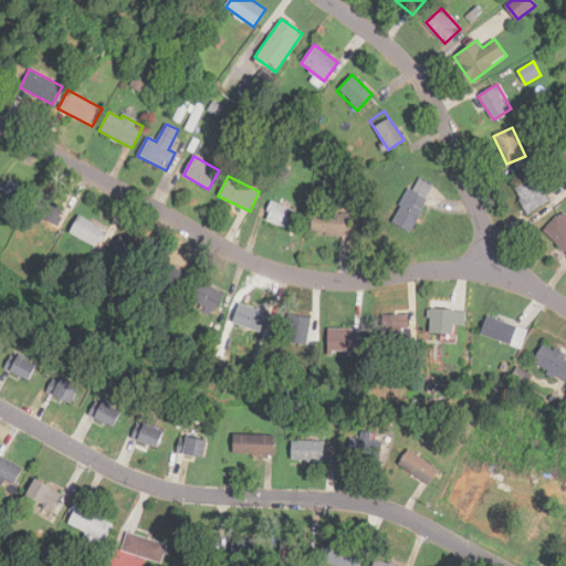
[(391,221),(409,231),(435,186),(417,176),(391,221)]
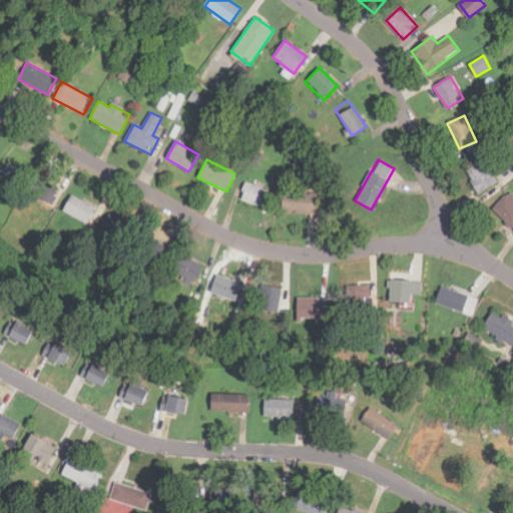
[(466,170),(477,193),(496,183),(484,160),(466,170)]
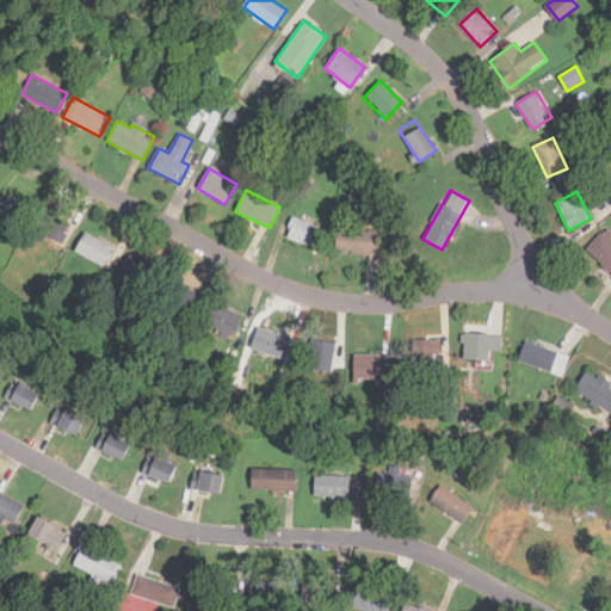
[(0,221),(6,226),(24,204),(12,195),(0,209),(0,221)]
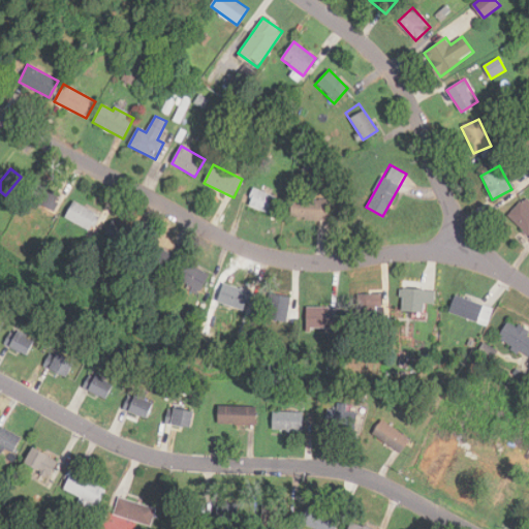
[(54,212),(63,195),(36,181),(27,196),(54,212)]
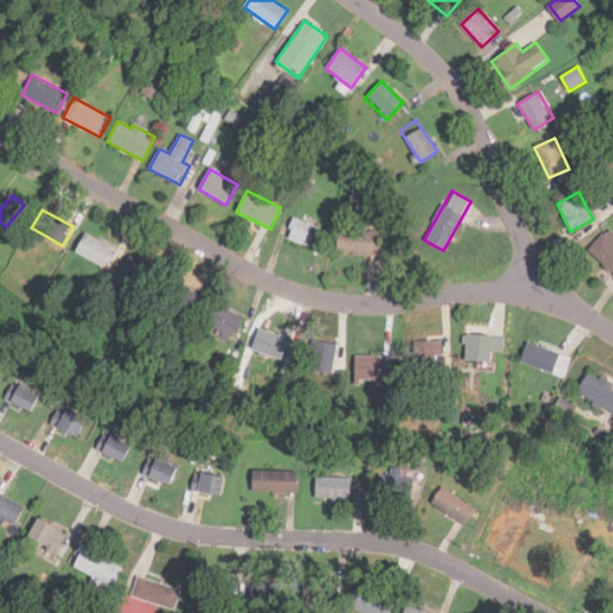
[(317,248),(322,226),(292,219),(287,240),(317,248)]
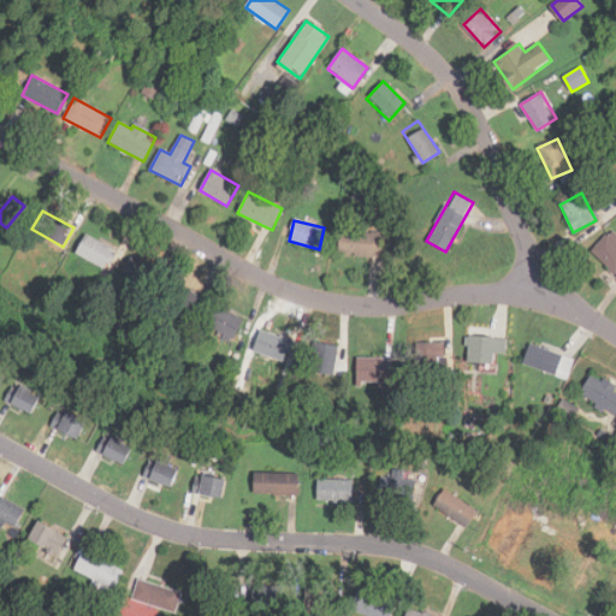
[(615,274),(615,273),(615,234),(612,230),(591,252),(615,274)]
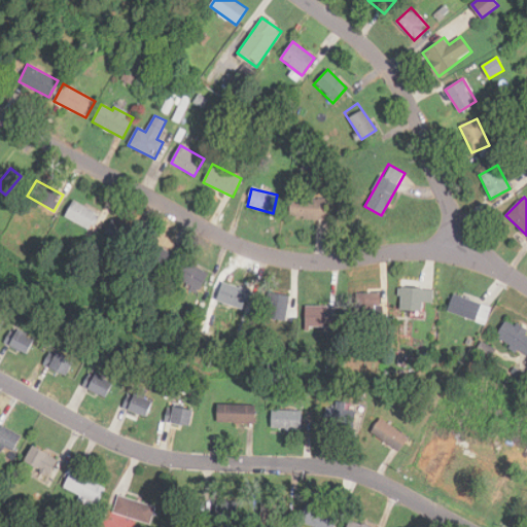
[(327,218),(327,199),(290,199),(290,218),(327,218)]
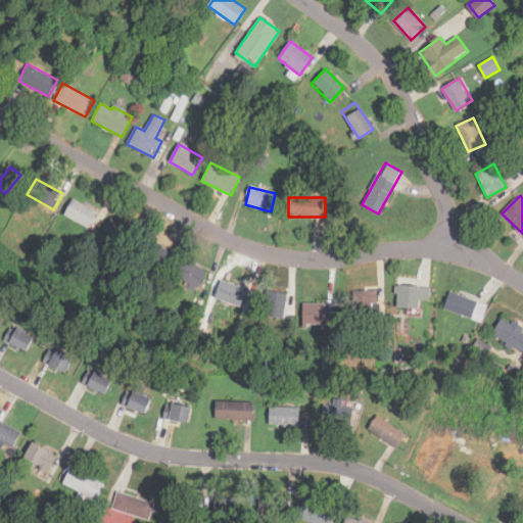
[(64,216),(89,229),(98,212),(73,199),(64,216)]
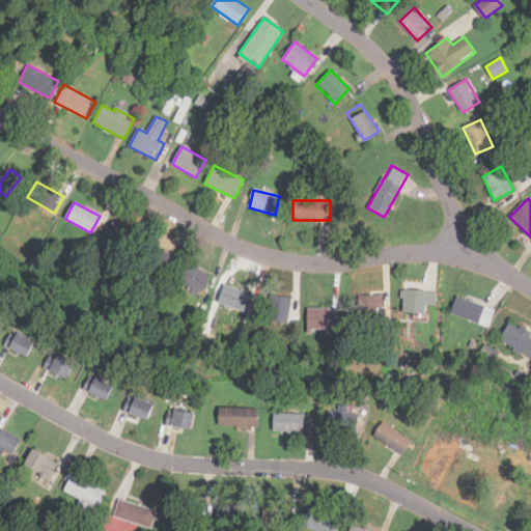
[(104,238),(126,249),(134,232),(112,222),(104,238)]
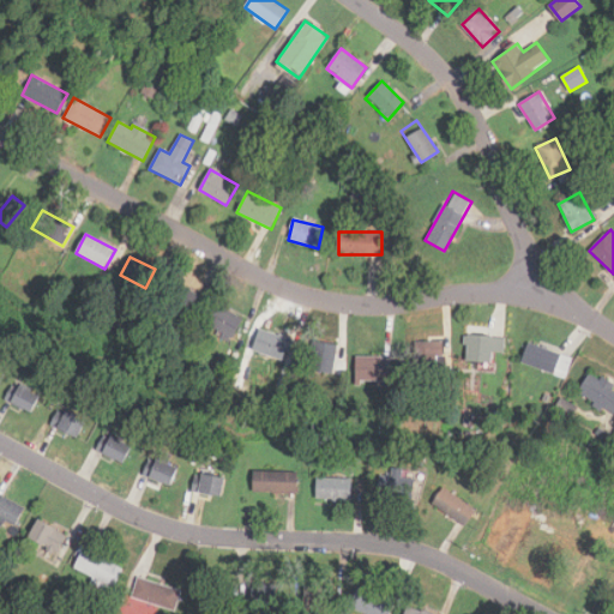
[(199,298),(172,278),(160,295),(187,315),(199,298)]
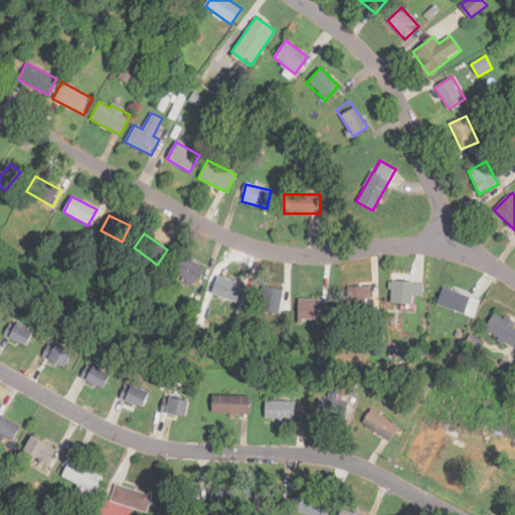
[(203,268),(181,254),(171,273),(193,285),(203,268)]
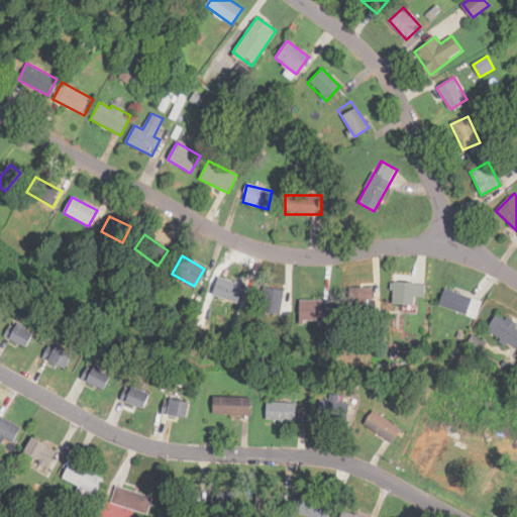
[(237,305),(243,284),(219,277),(212,298),(237,305)]
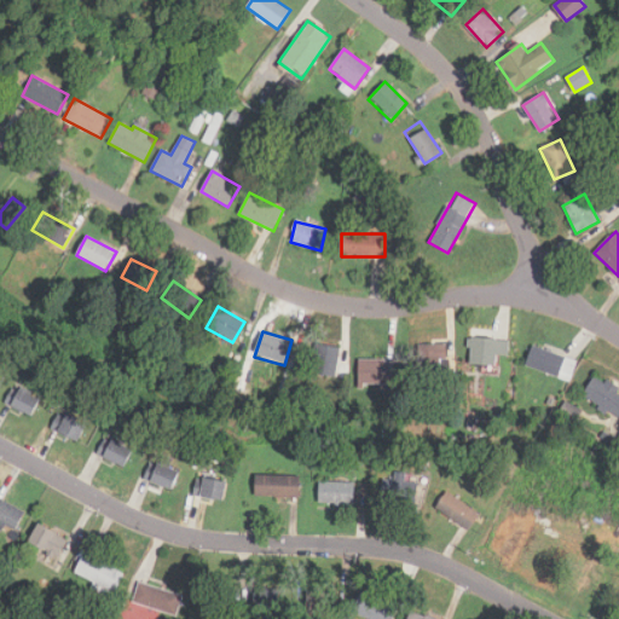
[(503,342),(473,335),(467,362),(497,369),(503,342)]
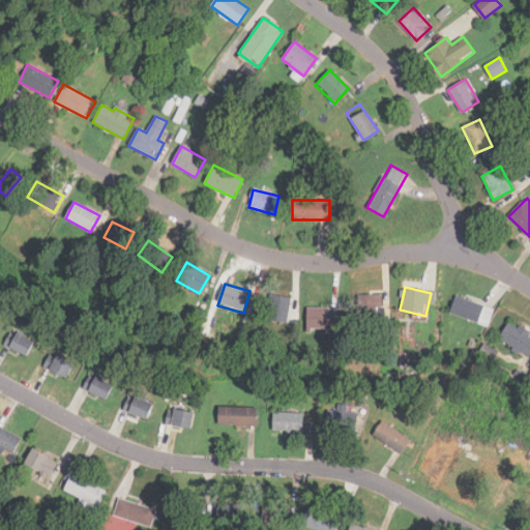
[(356,320),(383,320),(383,294),(356,294),(356,320)]
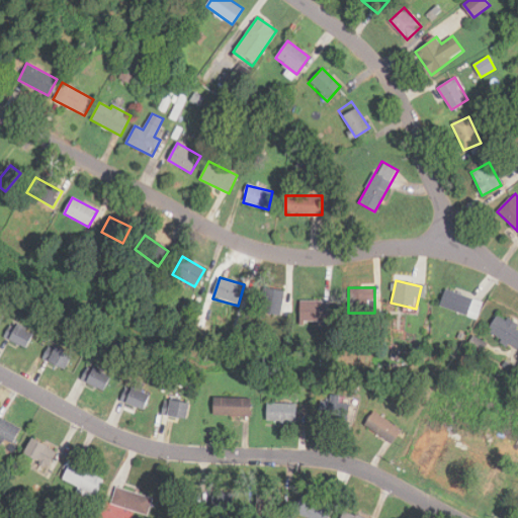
[(283,288),(261,288),(261,314),(283,314),(283,288)]
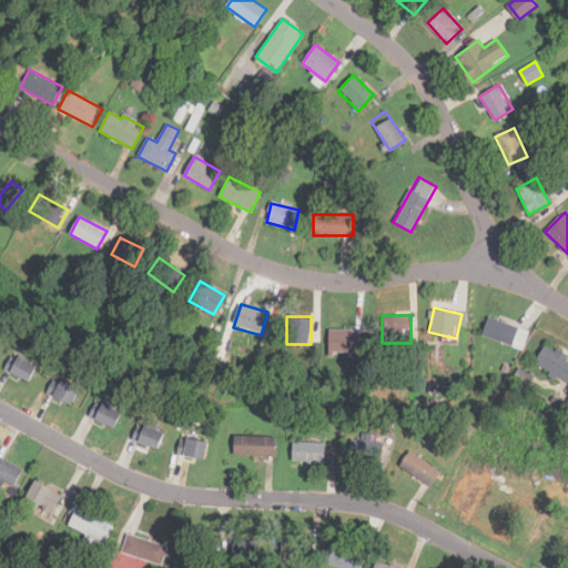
[(518,326),(488,316),(482,336),(513,345),(518,326)]
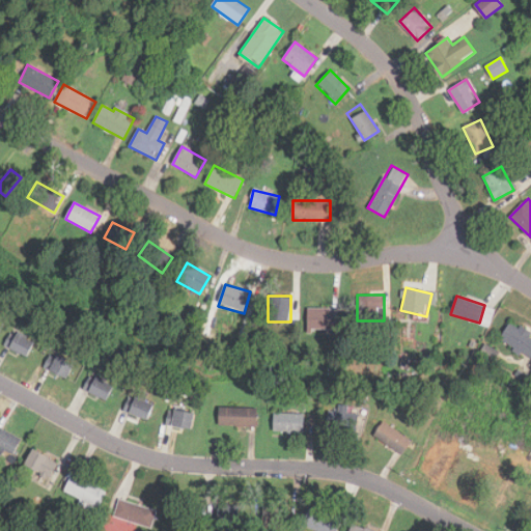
[(307,329),(337,329),(337,308),(307,308),(307,329)]
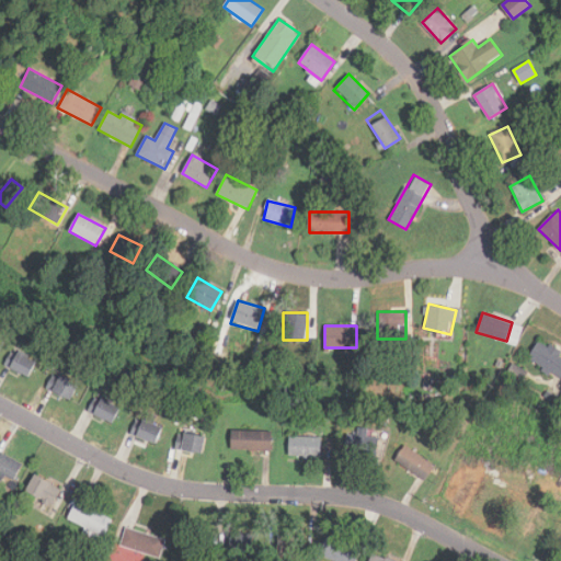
[(560,353),(538,341),(527,361),(560,378),(560,353)]
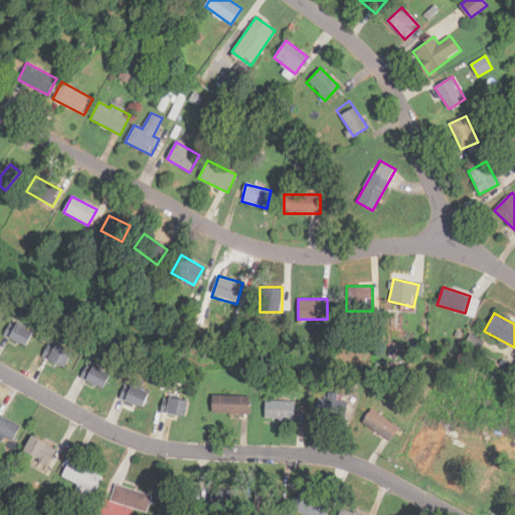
[(9,321),(2,336),(27,347),(34,334),(9,321)]
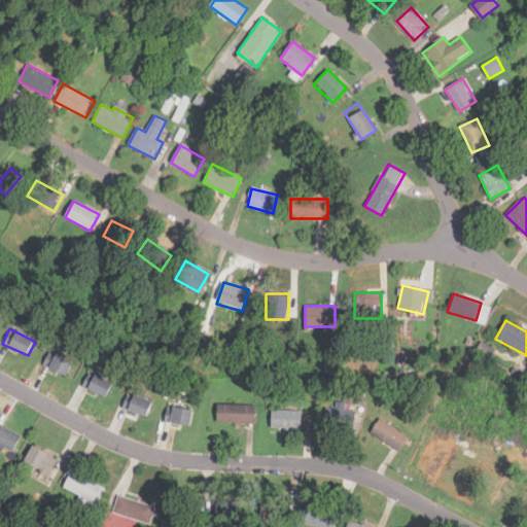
[(49,350),(42,364),(66,376),(73,360),(49,350)]
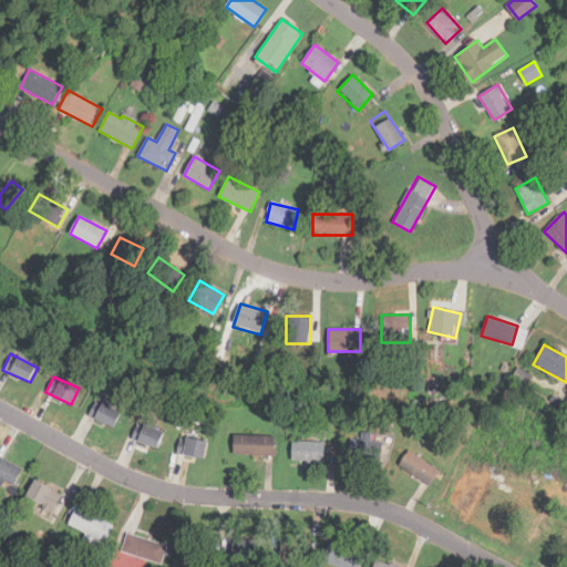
[(89,415),(114,430),(122,414),(98,400),(89,415)]
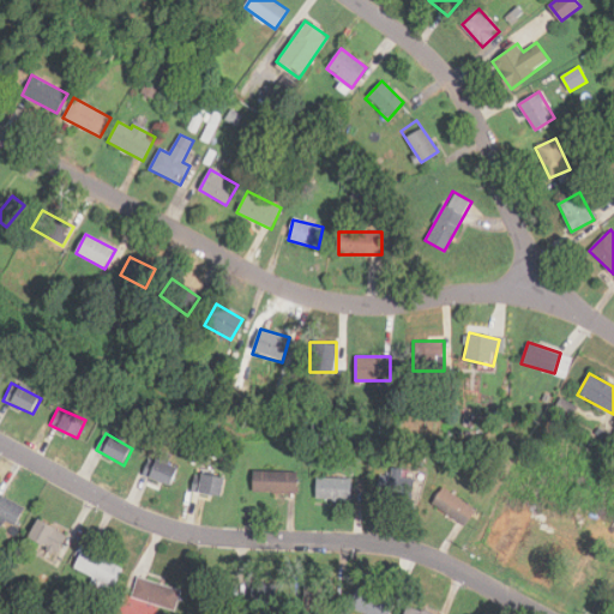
[(179,469),(151,457),(143,475),(172,487),(179,469)]
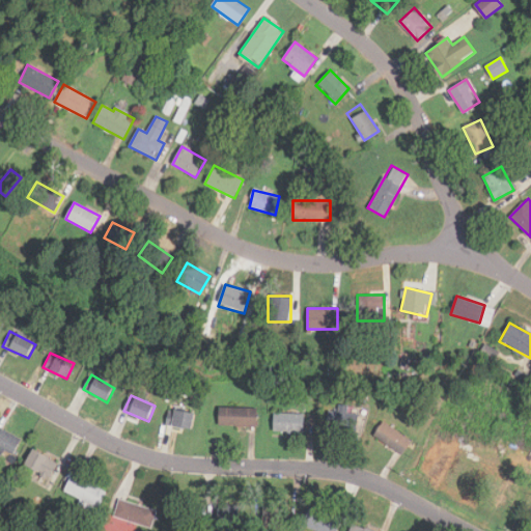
[(350,415),(346,406),(325,413),(332,435),(358,425),(354,413),(350,415)]
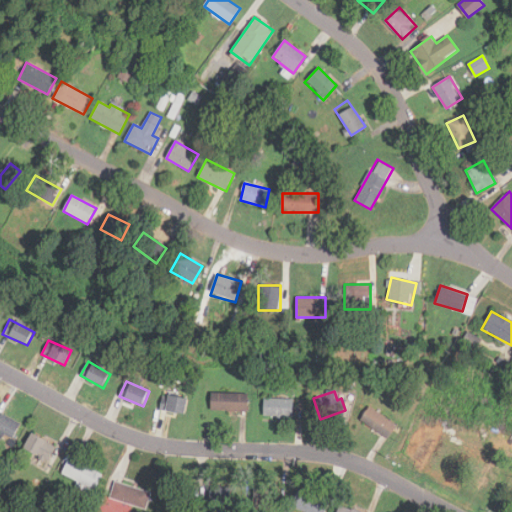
[(211,412),(247,412),(247,393),(211,393),(211,412)]
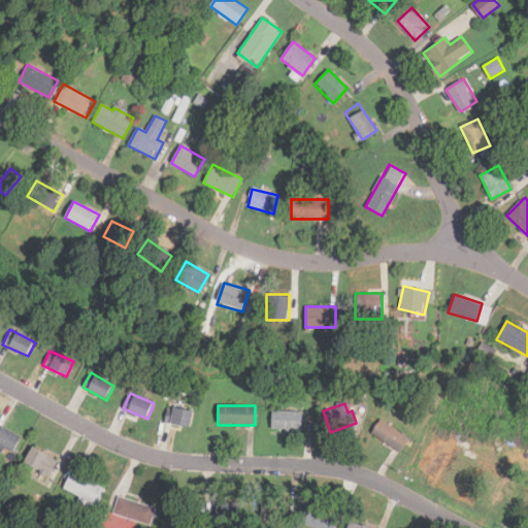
[(191,427),(193,411),(172,408),(170,424),(191,427)]
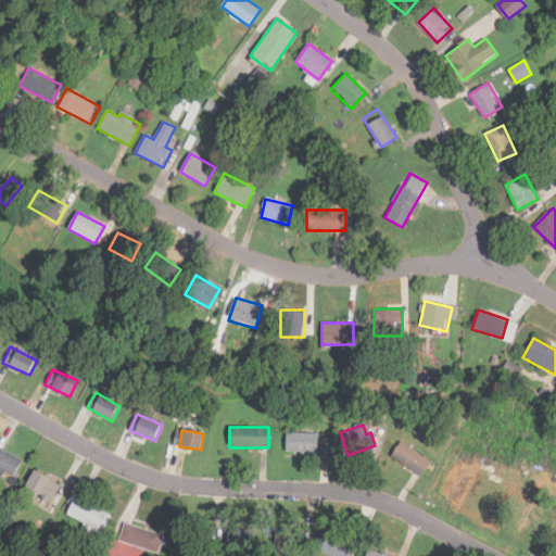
[(286,453),(318,453),(318,433),(286,433),(286,453)]
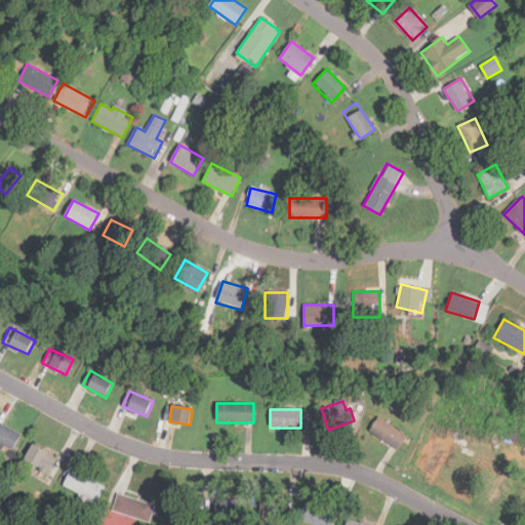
[(408,435),(377,418),(369,433),(400,450),(408,435)]
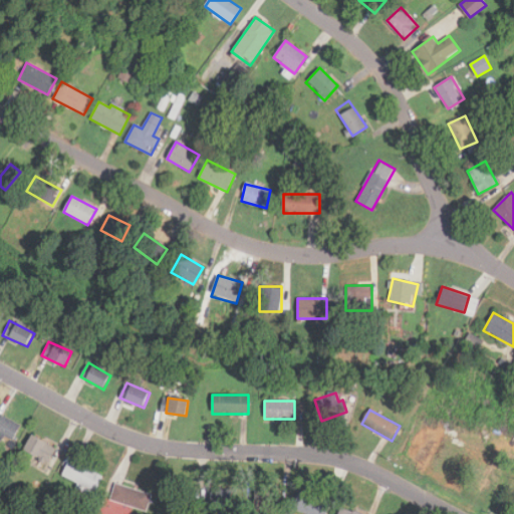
[(0,433),(12,440),(20,425),(0,414),(0,433)]
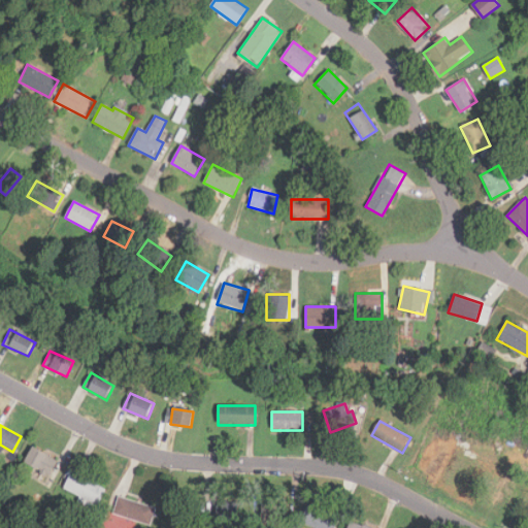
[(59,461),(33,448),(25,462),(51,476),(59,461)]
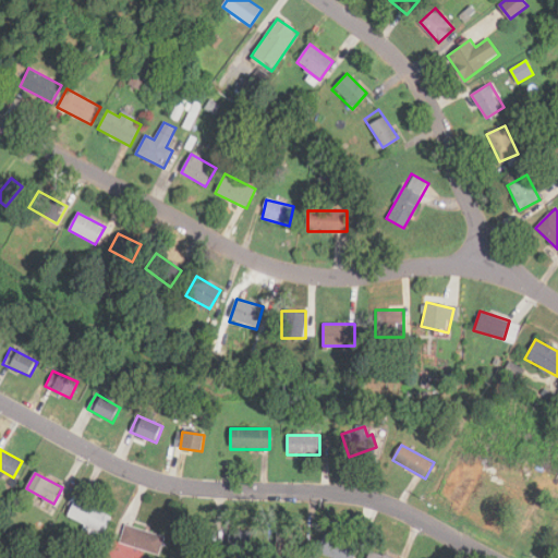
[(100,538),(112,518),(77,498),(65,519),(100,538)]
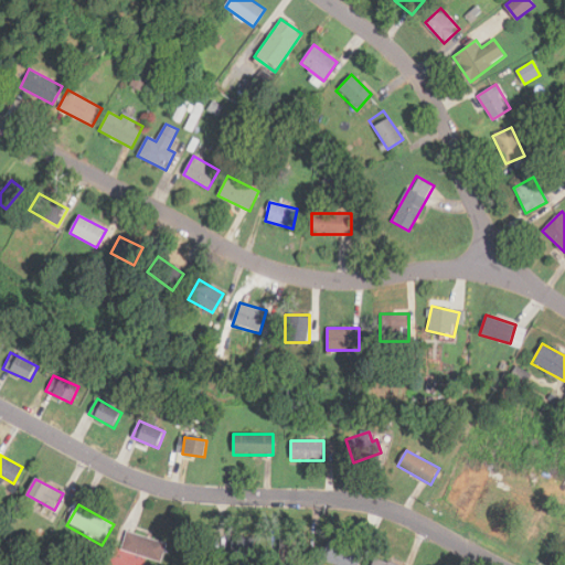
[(159,563),(166,543),(127,531),(121,550),(159,563)]
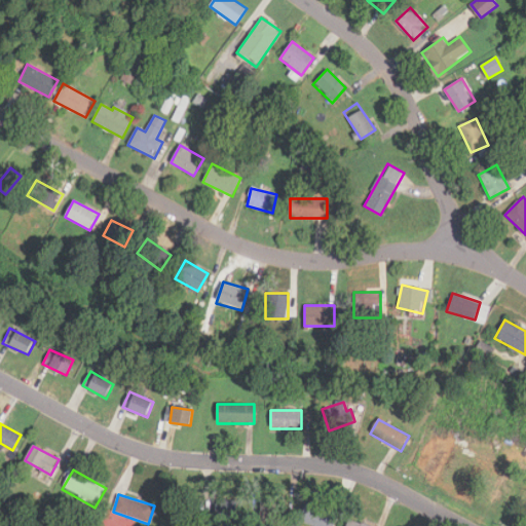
[(217,502),(217,519),(236,519),(236,502),(217,502)]
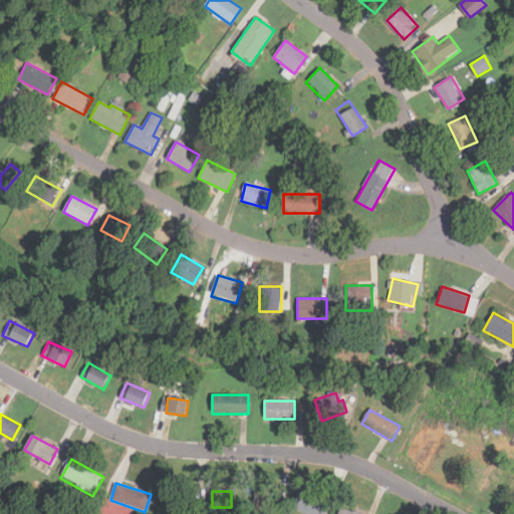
[(254,513),(274,513),(274,492),(254,492),(254,513)]
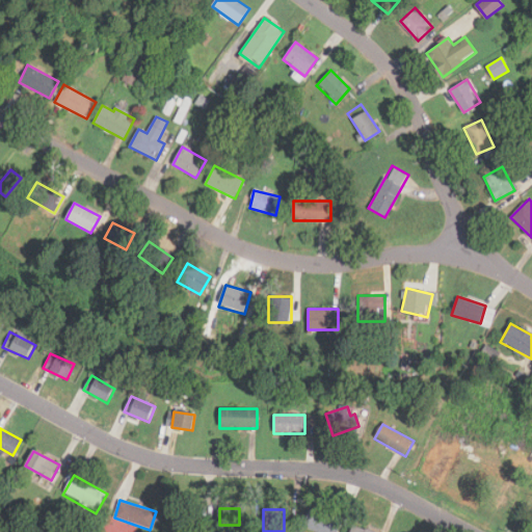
[(323,531),(336,531),(340,521),(310,509),(303,525),(323,531)]
